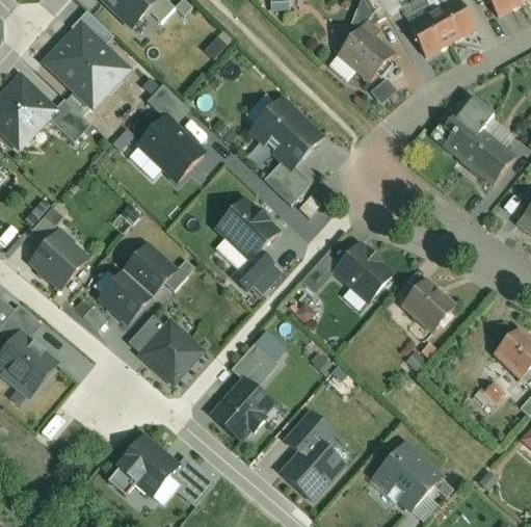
[(102,0),(130,25),(153,0),(102,0)]
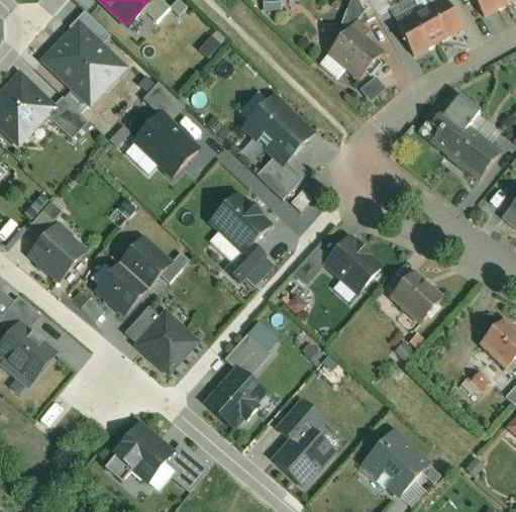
[(397,23),(415,56),(461,28),(445,0),(438,0),(397,23)]
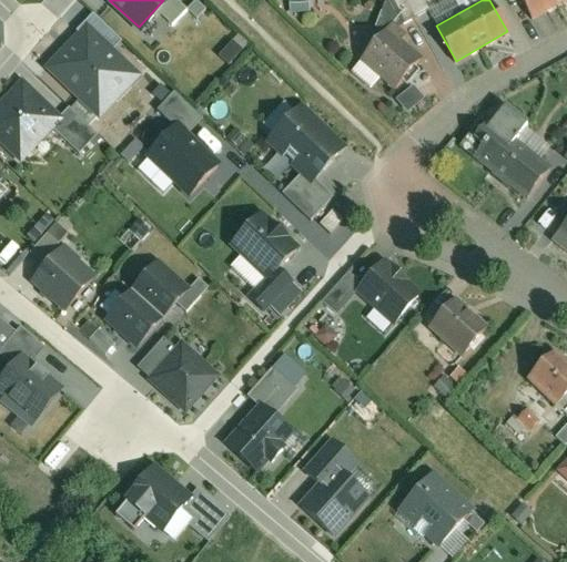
[(523,0),(534,19),(564,0),(523,0)]
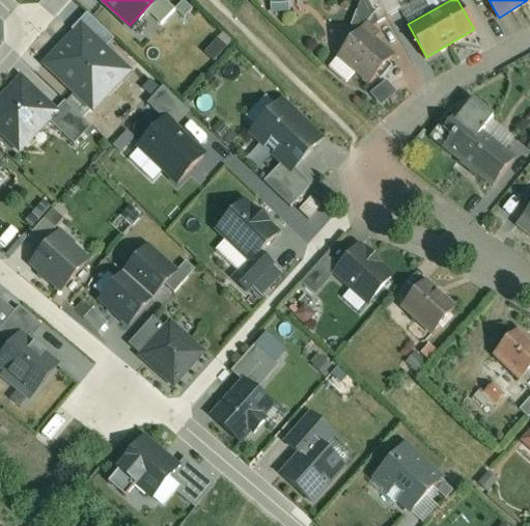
[(70,26),(72,28),(80,20),(105,44),(113,35),(85,9),(70,26)]
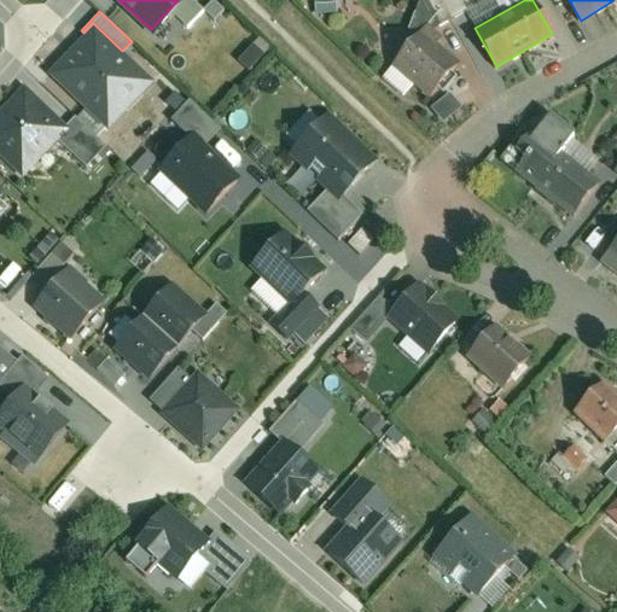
[(83,33),(47,71),(106,127),(151,79),(122,51),(93,23),(83,33)]
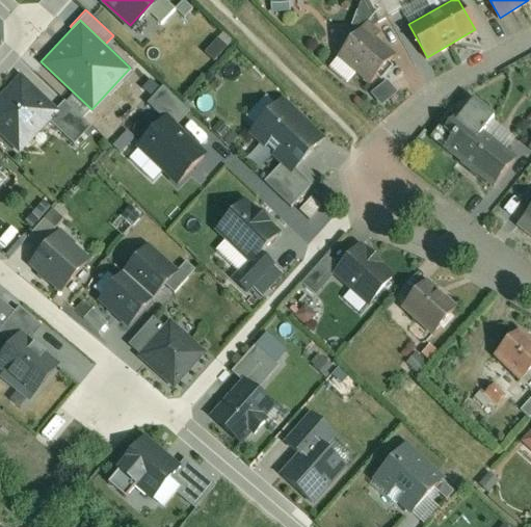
[(355,71),(370,84),(394,56),(360,27),(327,64),(346,81),(355,71)]
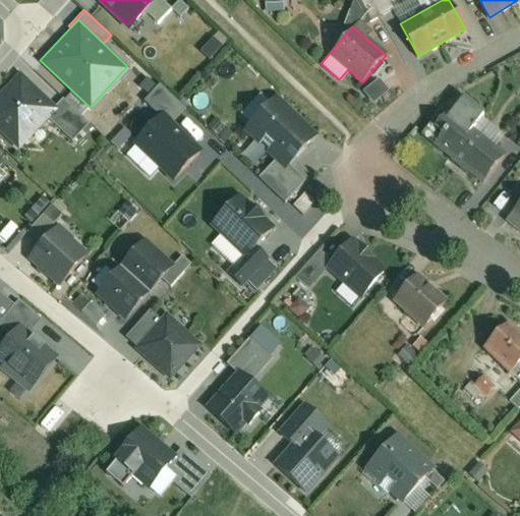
[(208,57),(223,36),(213,27),(197,49),(208,57)]
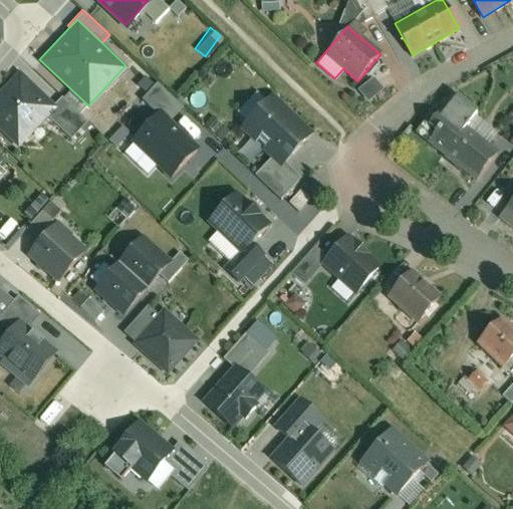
[(54,101),(19,68),(0,87),(0,128),(17,145),(47,113),(56,103),(54,101)]
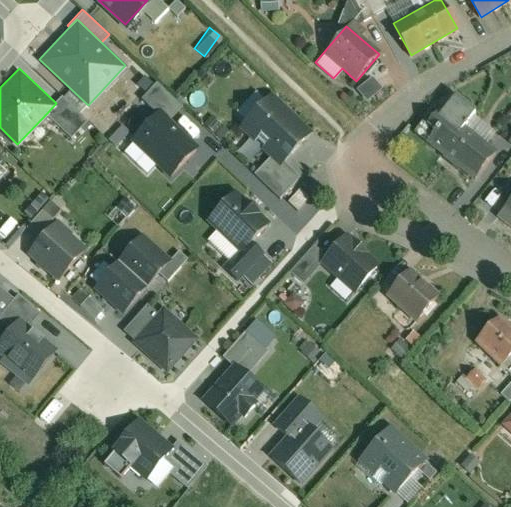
[(362,99),(378,86),(368,74),(352,87),(362,99)]
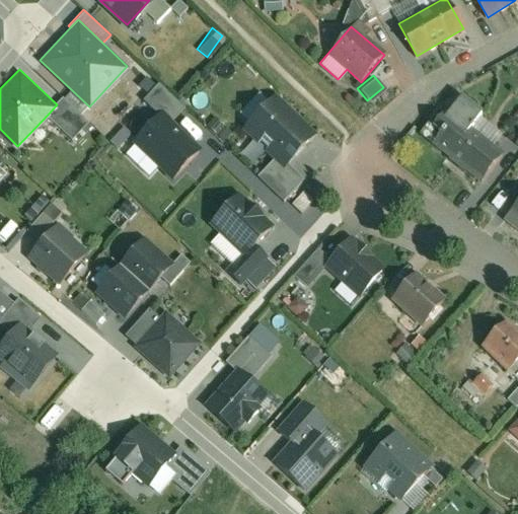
[(161,109),(171,119),(183,105),(158,81),(143,97),(158,113),(161,109)]
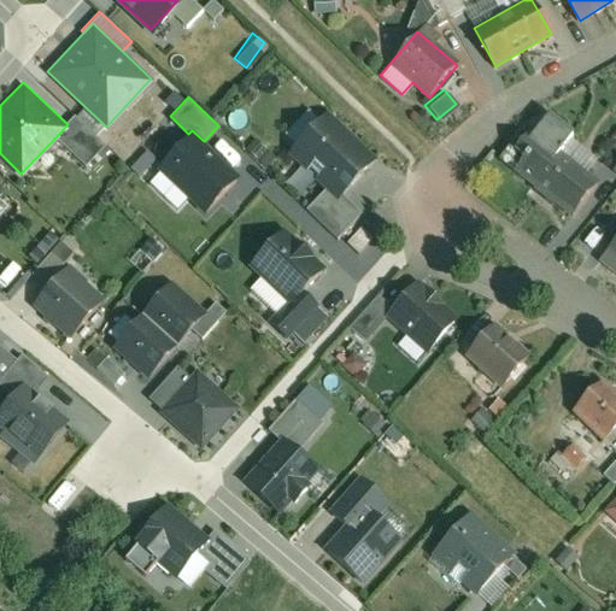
[(377,156),(332,109),(289,150),(327,187),(336,197),(341,192),(377,156)]
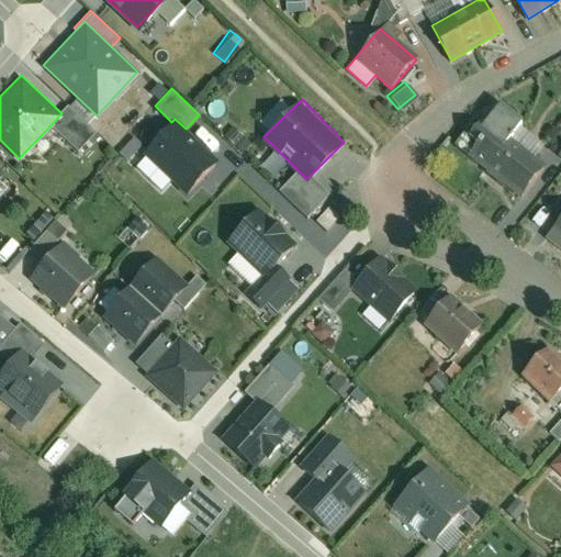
[(456,144),(522,195),(542,167),(506,140),(522,120),(497,101),(481,123),(475,119),(456,144)]
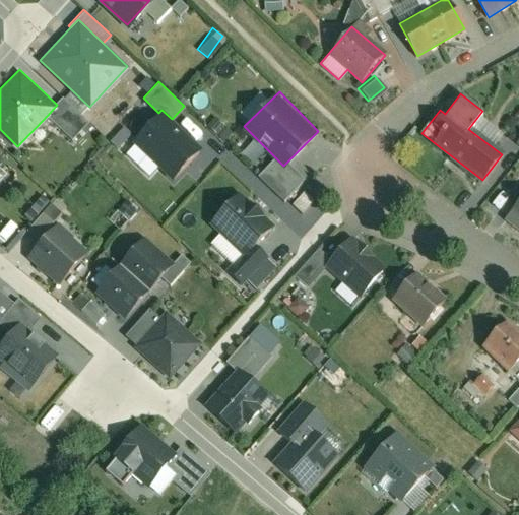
[(62,94),(55,103),(57,105),(48,115),(71,139),(89,121),(62,94)]
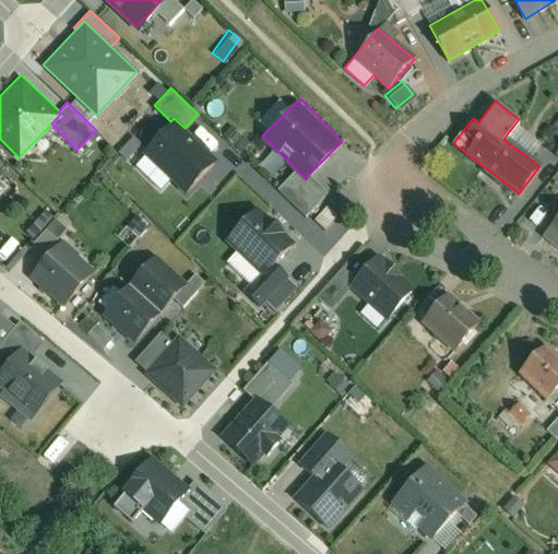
[(185,128),(174,118),(170,121),(141,153),(183,192),(216,157),(185,128)]
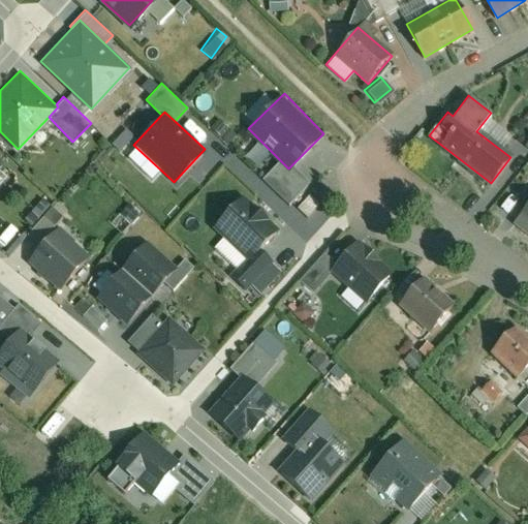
[(288,168),(280,160),(262,178),(288,203),(310,181),(292,164),(288,168)]
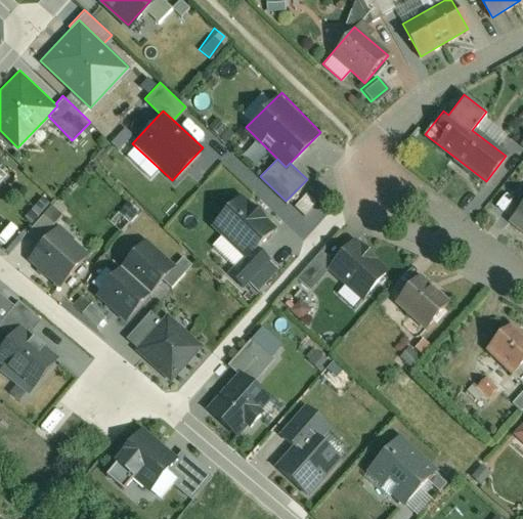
[(276,227),(240,193),(211,224),(248,258),(257,248),(276,227)]
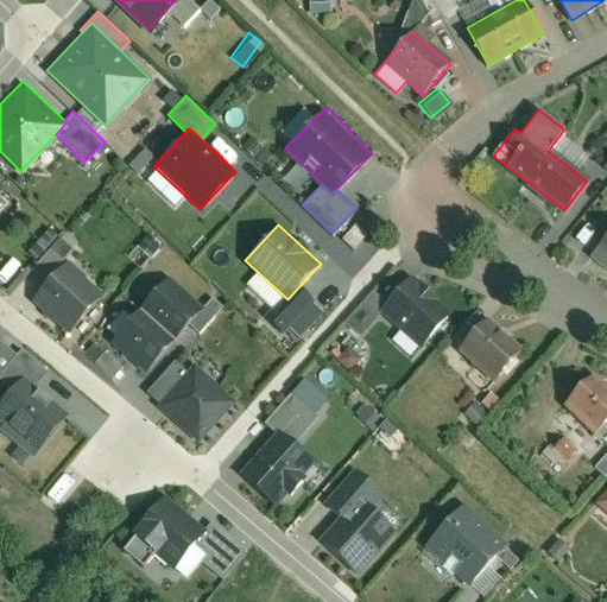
[(606,233),(590,254),(606,267),(606,233)]
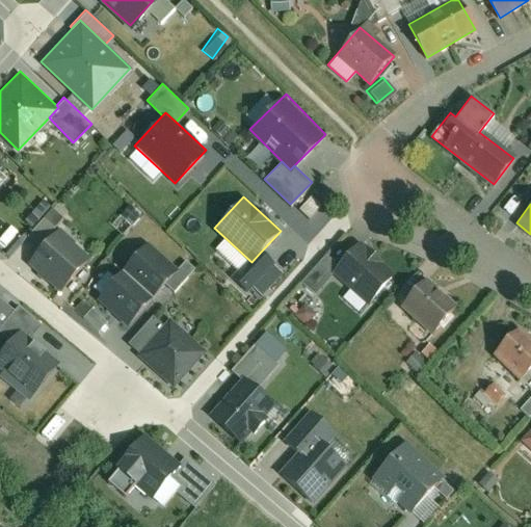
[(94,252),(62,222),(31,257),(62,286),(94,252)]
